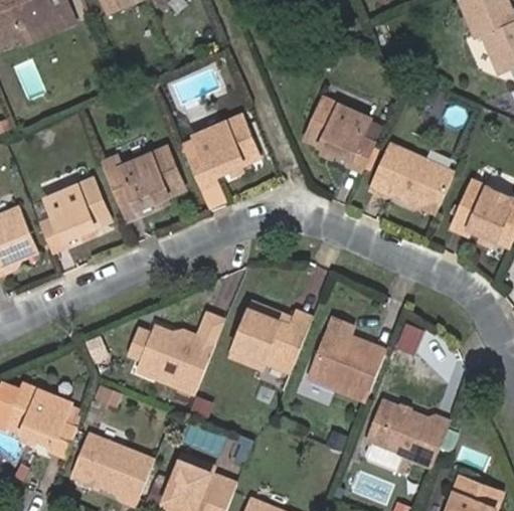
[(0,42),(22,33),(57,18),(52,4),(61,0),(0,0),(0,42)]
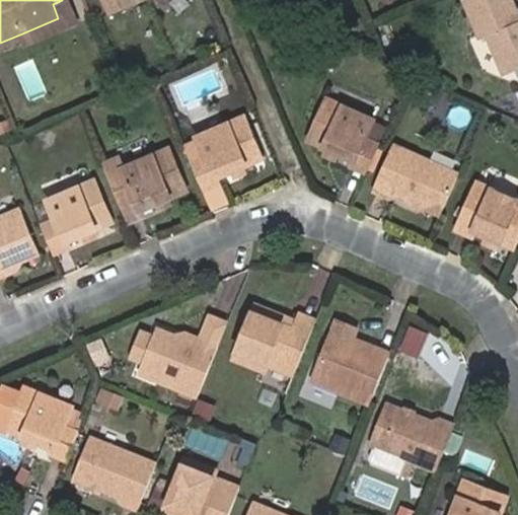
[(77,19),(68,0),(62,0),(53,4),(58,18),(22,33),(25,41),(77,19)]
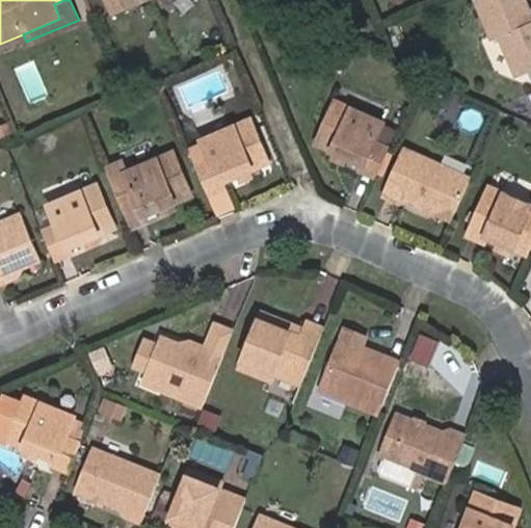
[(107,0),(112,12),(141,0),(107,0)]
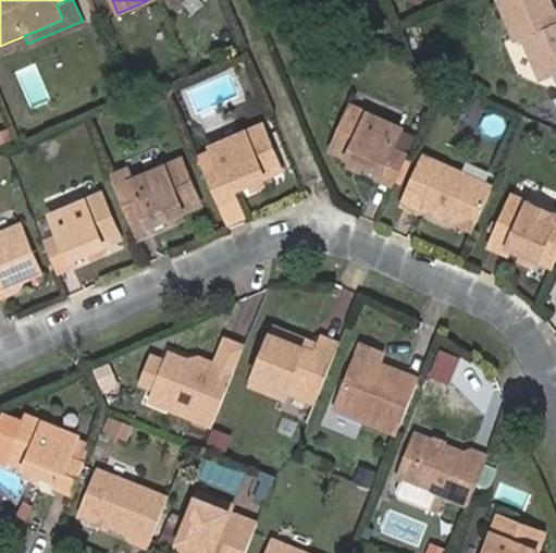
[(497,0),(495,1),(510,39),(518,36),(535,78),(546,74),(555,70),(555,24),(554,26),(550,14),(543,0),(497,0)]
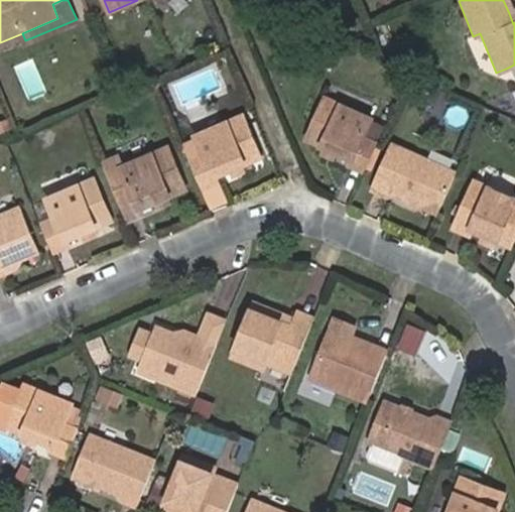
[(514,65),(506,69),(512,83),(514,81),(514,65)]
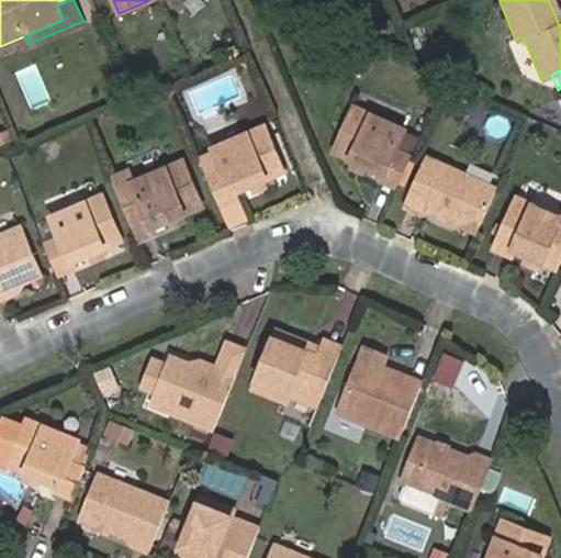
[(393,188),(406,157),(392,152),(400,131),(350,109),(332,152),(352,160),(361,165),(381,174),(379,180),(393,188)]
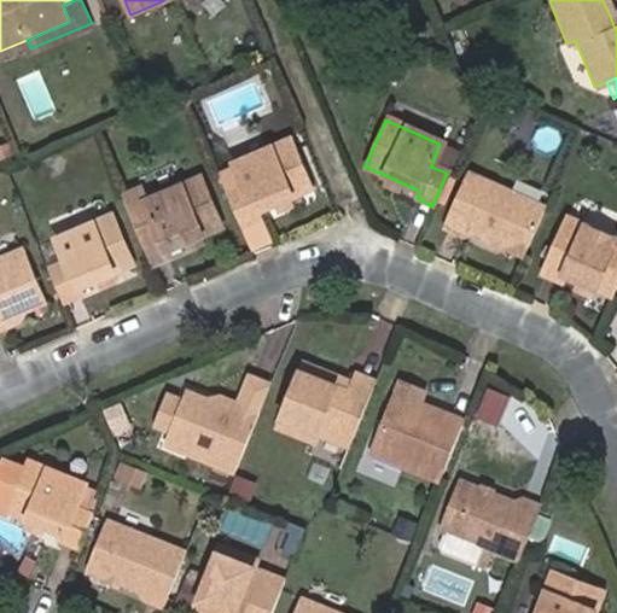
[(243,181),(226,188),(239,219),(258,211),(256,205),(277,197),(286,192),(310,182),(289,134),(234,158),(243,181)]
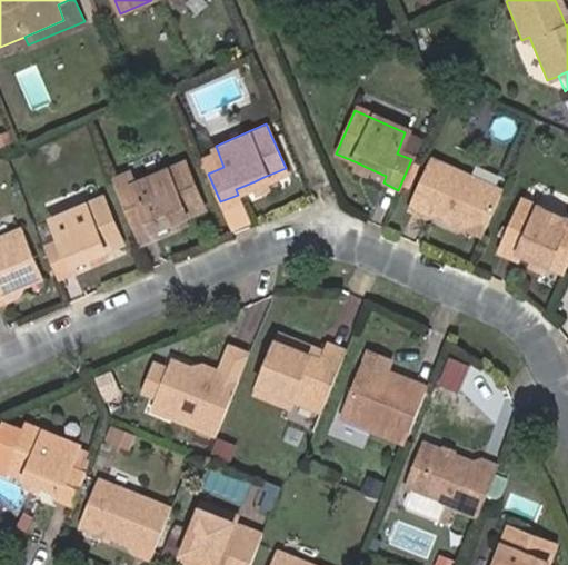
[(484,229),(502,187),(432,157),(412,204),(428,211),(430,206),(458,217),(467,221),(484,229)]
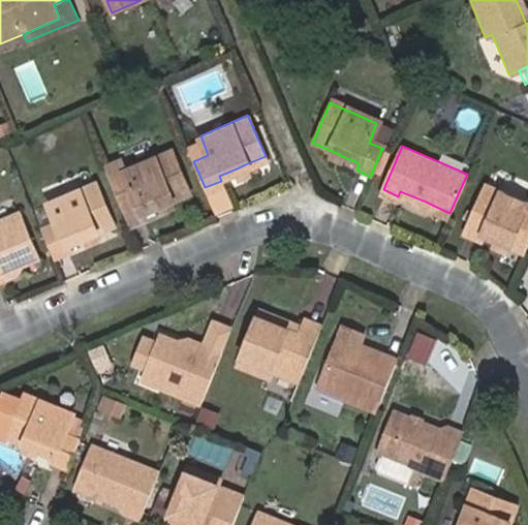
[(132,187),(117,193),(129,220),(143,213),(142,209),(159,202),(168,197),(188,189),(171,148),(123,167),(132,187)]
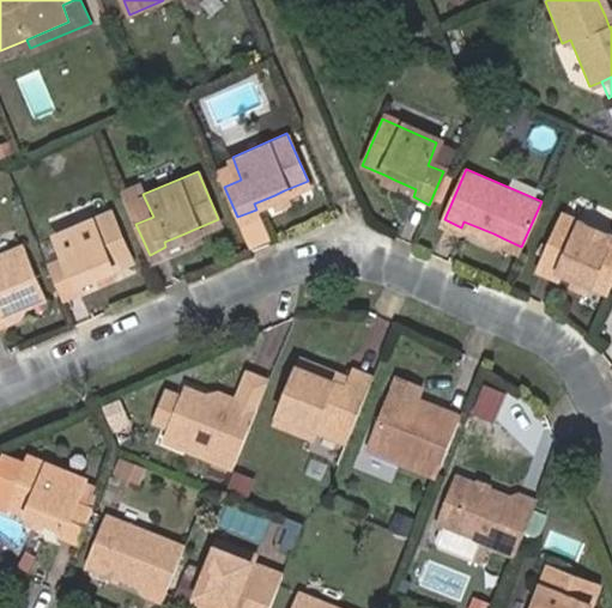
[(394,180),(385,175),(381,182),(392,186),(394,180)]
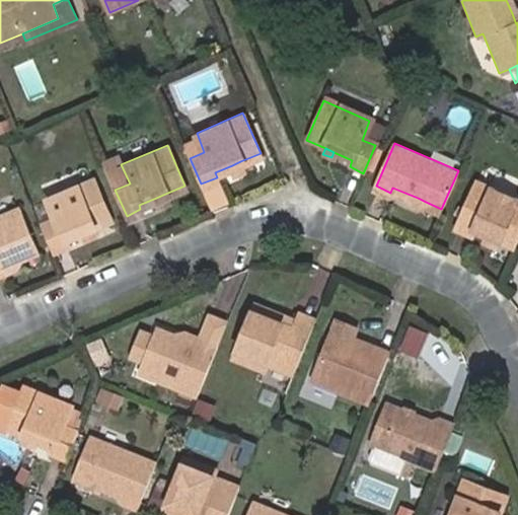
[(242,166),(240,161),(232,165),(234,170),(242,166)]
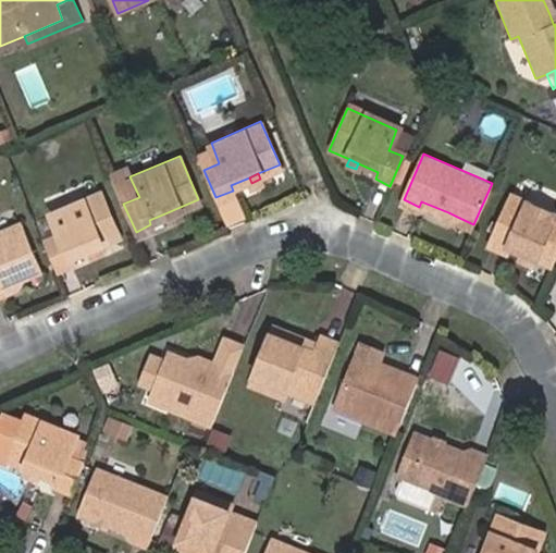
[(59,232),(44,238),(56,268),(71,260),(69,255),(88,246),(98,243),(119,234),(98,191),(49,211),(59,232)]
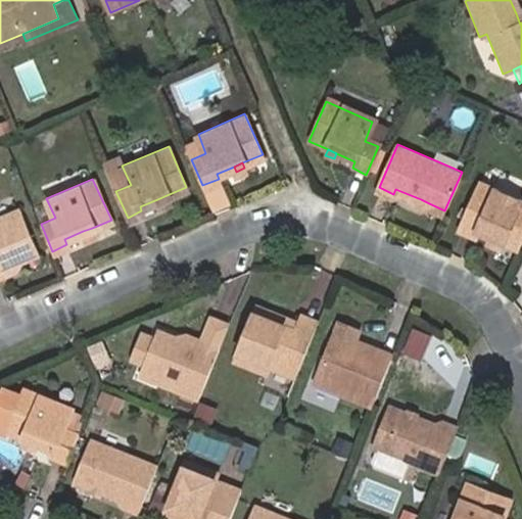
[(517,244),(521,233),(521,197),(480,179),(460,224),(474,230),(476,226),(517,244)]
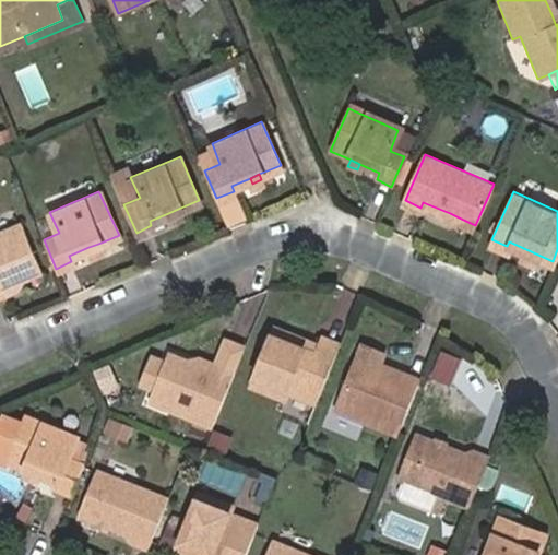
[(179,214),(178,209),(168,213),(171,217),(179,214)]
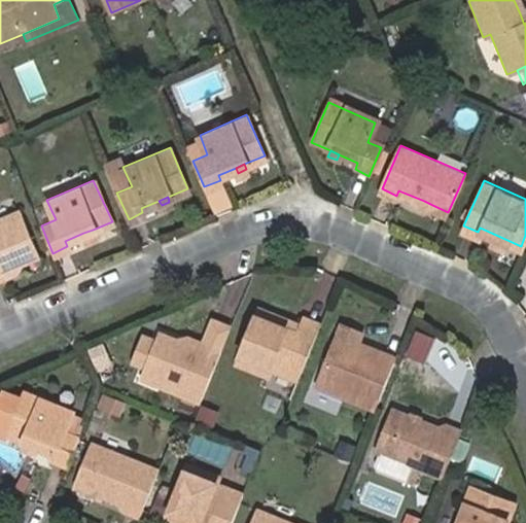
[(16,210),(0,217),(0,276),(14,270),(12,264),(35,253),(16,210)]
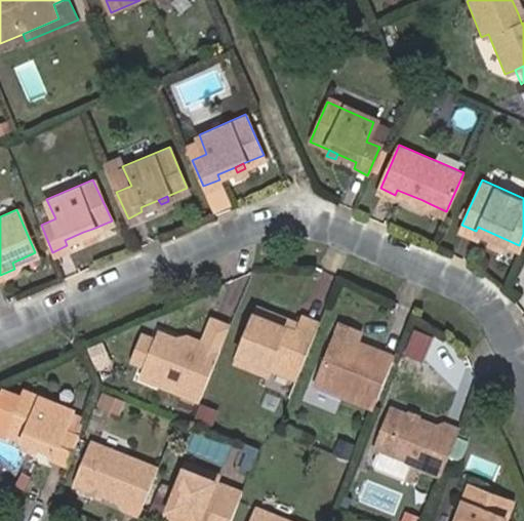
[(94,234),(92,229),(83,232),(86,238),(94,234)]
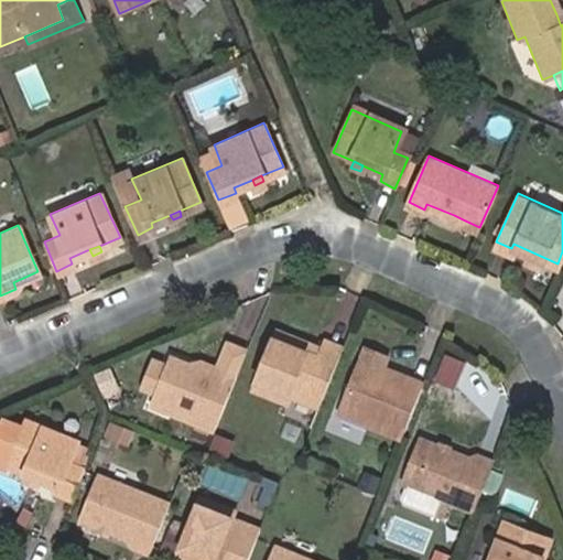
[(317,401),(340,344),(325,337),(318,353),(305,347),(309,341),(275,327),(251,384),(284,398),(288,389),(317,401)]
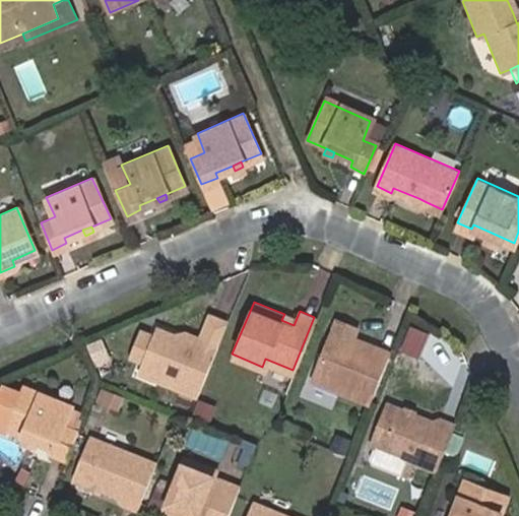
[(354,326),(335,319),(329,334),(312,378),(369,400),(388,351),(355,338),(352,343),(347,342),(354,326)]
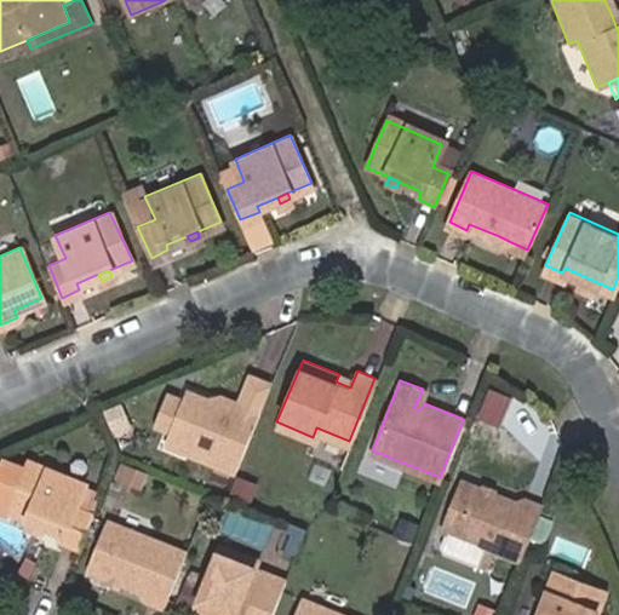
[(165,441),(233,469),(257,409),(217,392),(215,398),(187,386),(165,441)]
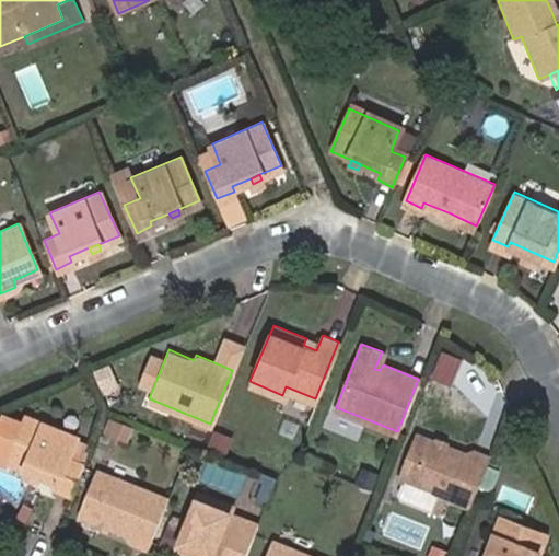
[(104,392),(121,384),(111,359),(93,367),(104,392)]
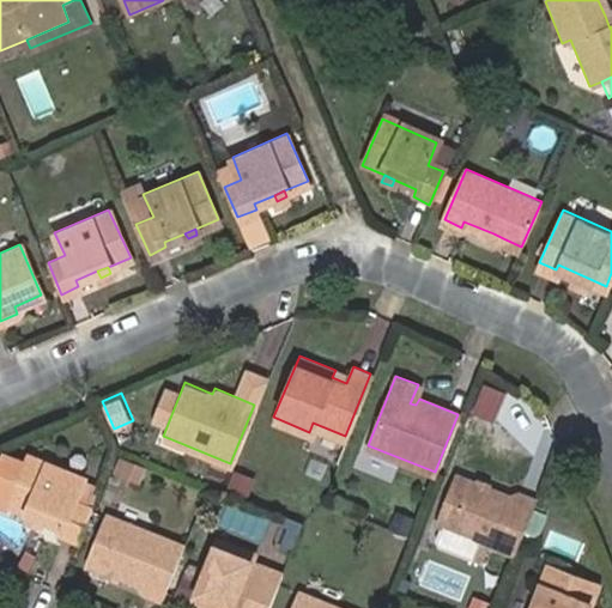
[(140,479),(146,461),(119,451),(113,470),(140,479)]
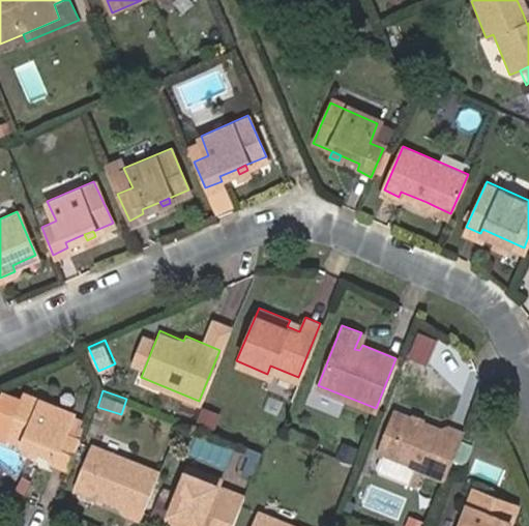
[(50,459),(65,465),(77,436),(61,431),(69,410),(22,391),(4,433),(24,441),(33,445),(53,453),(50,459)]
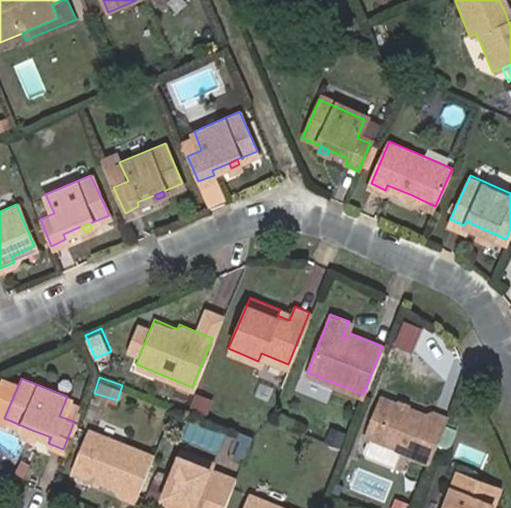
[(207,399),(189,392),(184,405),(202,412),(207,399)]
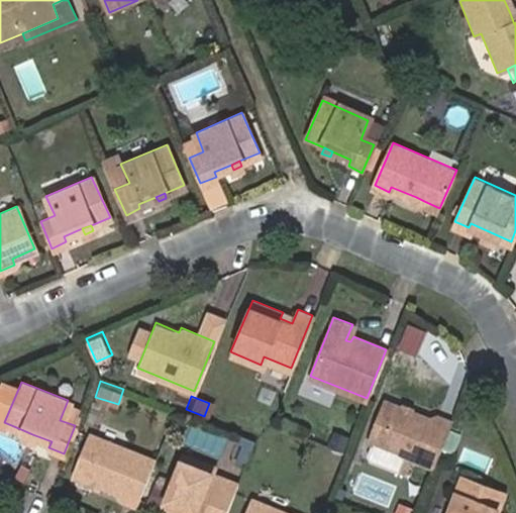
[(432,465),(449,420),(433,414),(431,418),(408,409),(400,406),(384,400),(367,438),(432,465)]
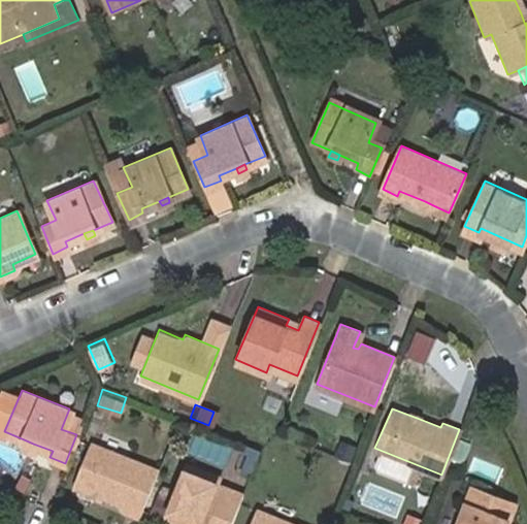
[(33,444),(24,439),(21,446),(32,449),(33,444)]
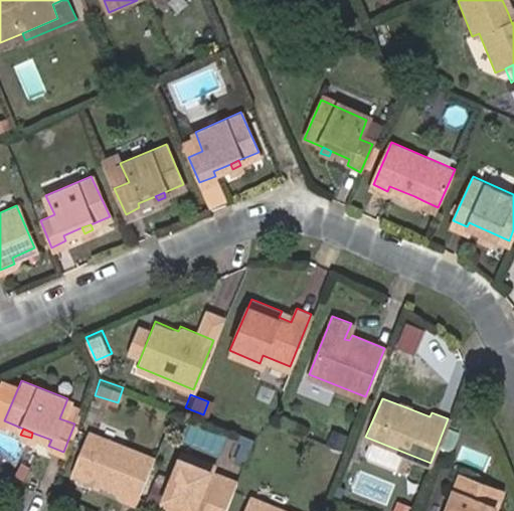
[(119,492),(135,498),(153,455),(89,430),(72,468),(90,474),(98,478),(121,487),(119,492)]
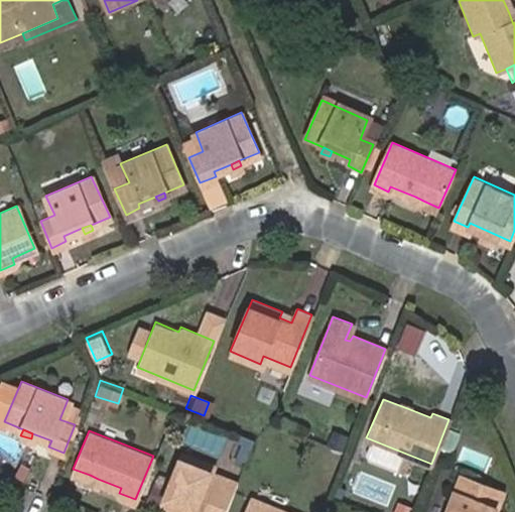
[(222,511),(236,479),(210,469),(212,463),(183,451),(160,503),(175,510),(180,511),(190,511),(194,508),(205,511),(204,511),(222,511)]
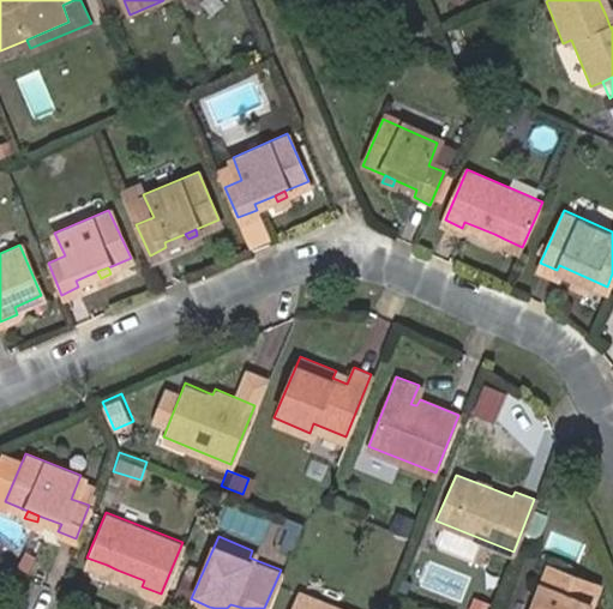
[(114,574),(116,570),(107,565),(104,571),(114,574)]
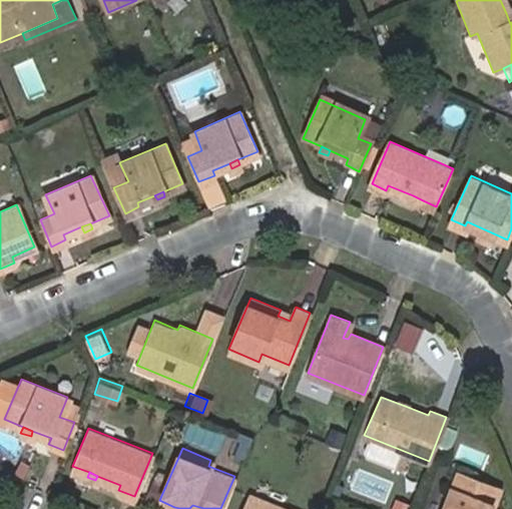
[(489,508),(490,508),(497,489),(457,473),(442,508),(489,508)]
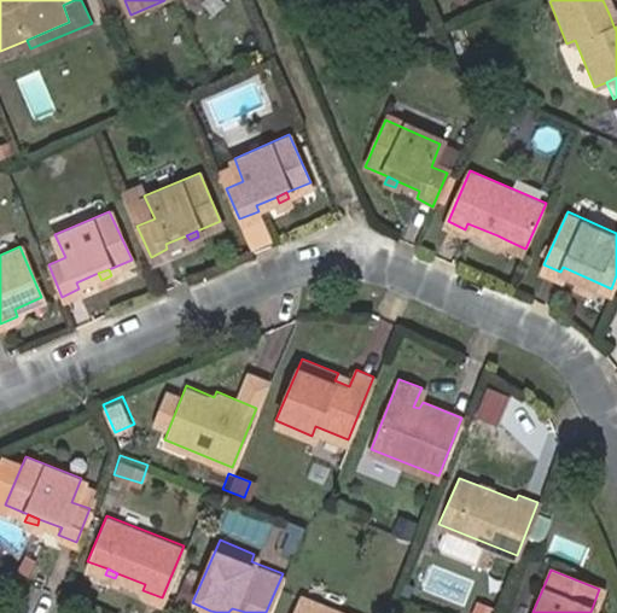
[(345,612),(301,595),(292,612),(345,612)]
